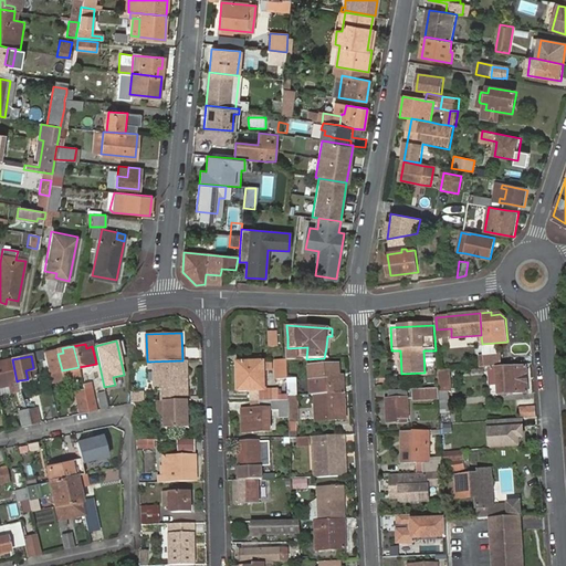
[(502,356),(483,357),(483,367),(502,366),(502,356)]
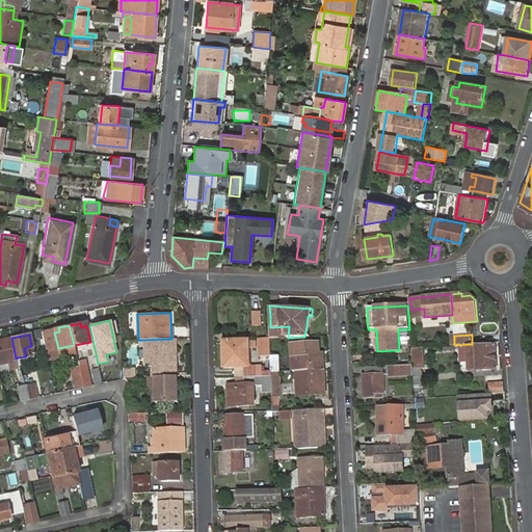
[(0,340),(0,361),(16,358),(11,338),(0,340)]
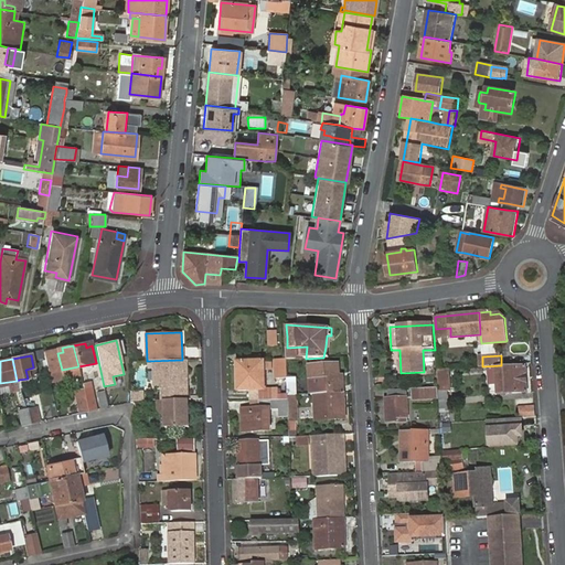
[(182,360),(147,361),(148,369),(155,368),(156,387),(162,386),(162,401),(185,400),(189,400),(189,379),(184,379),(184,369),(188,369),(188,360),(182,360)]
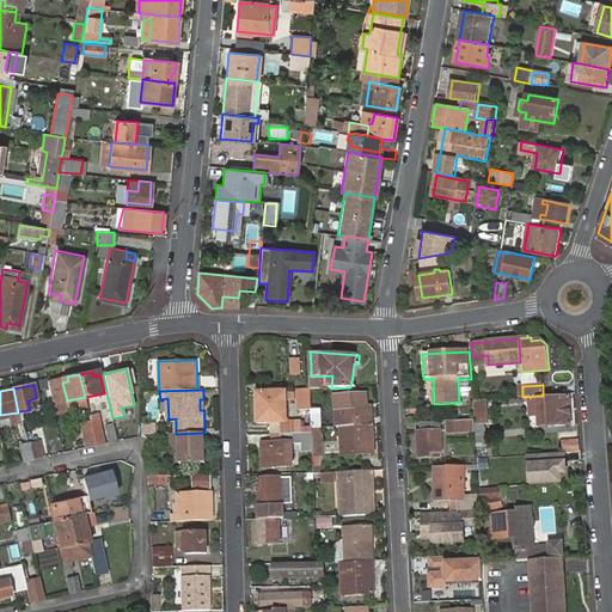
[(312,410),(311,390),(297,390),(298,411),(312,410)]
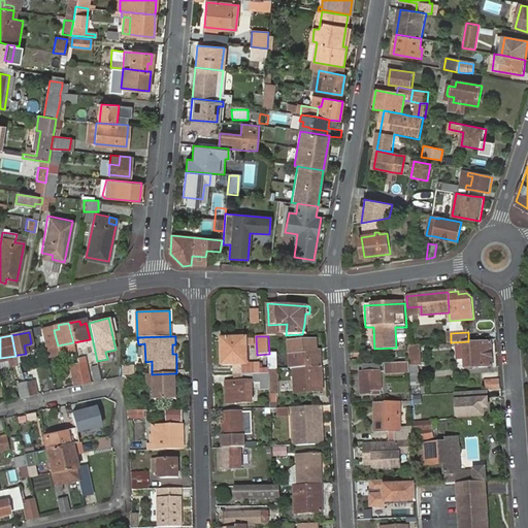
[(259,374),(262,374),(262,365),(250,365),(249,338),(224,339),(225,366),(241,366),(242,375),(244,375),(259,374)]
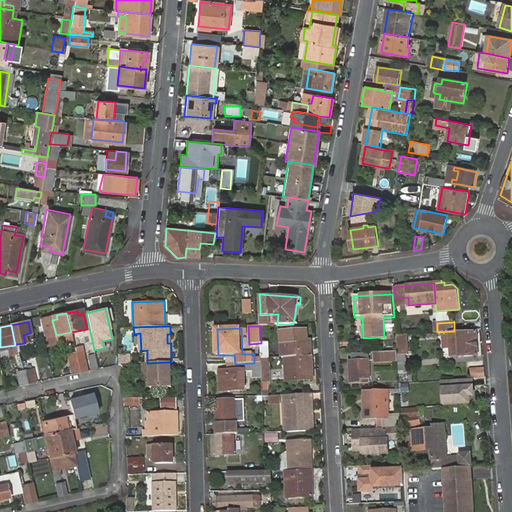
[(291,357),(311,355),(311,350),(312,349),(311,341),(309,341),(308,332),(279,333),(279,344),(289,344),(289,350),(291,351),(291,357)]
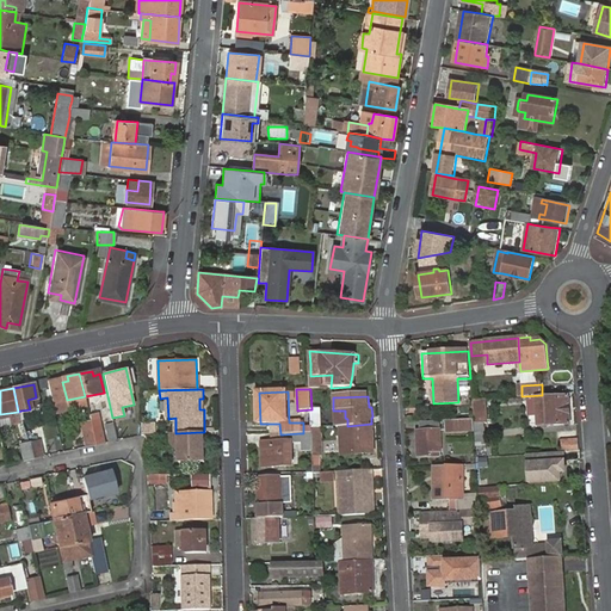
[(568,396),(537,399),(528,400),(529,415),(538,414),(539,426),(569,424),(568,396)]
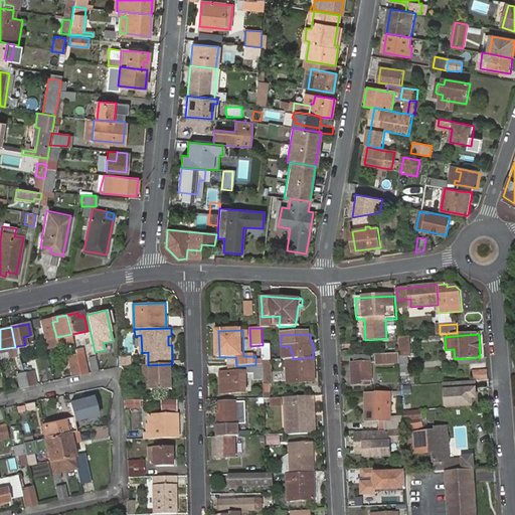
[(410,336),(399,337),(401,358),(411,357),(410,336)]
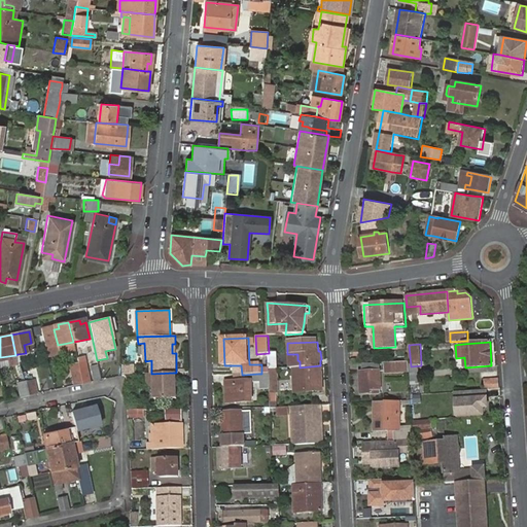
[(88,364),(90,381),(98,380),(96,363),(88,364)]
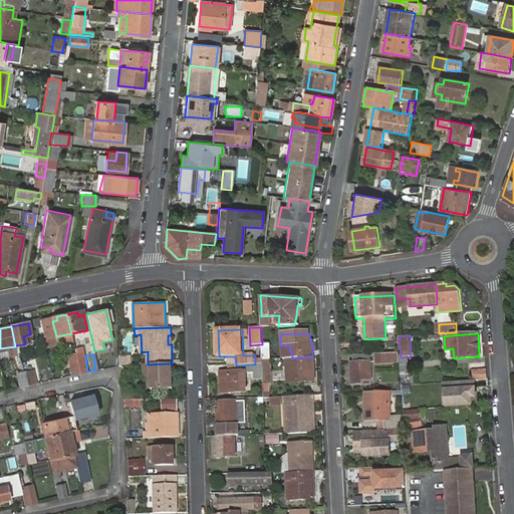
[(314,380),(313,356),(312,356),(292,358),(291,358),(291,363),(293,363),(294,373),(288,373),(289,381),(301,381),(314,380)]
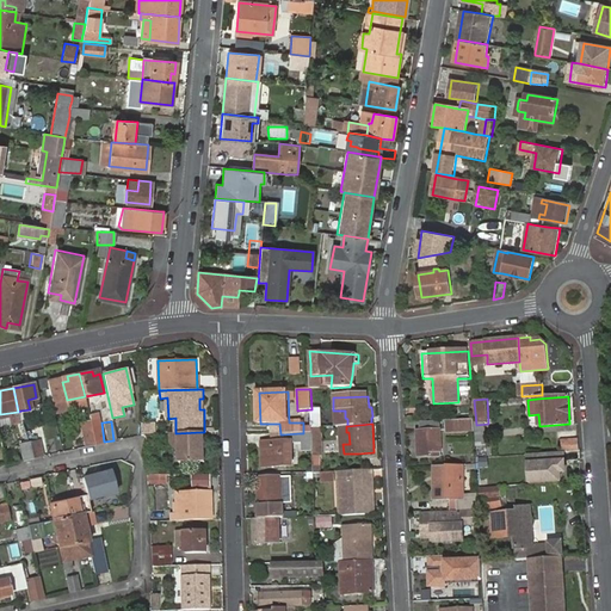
[(91,430),(94,445),(104,443),(100,427),(91,430)]
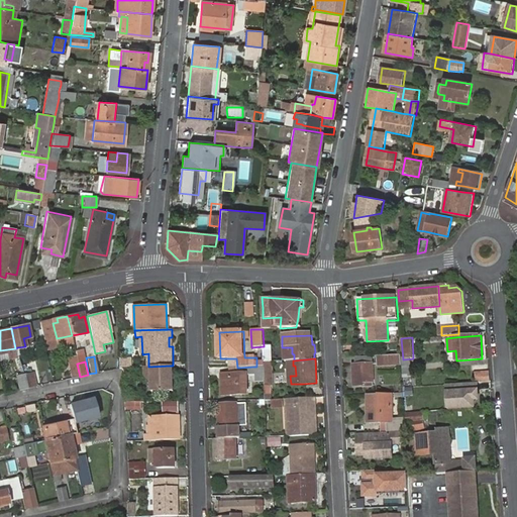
[(272,362),(264,362),(264,367),(265,381),(265,385),(274,385),(272,362)]
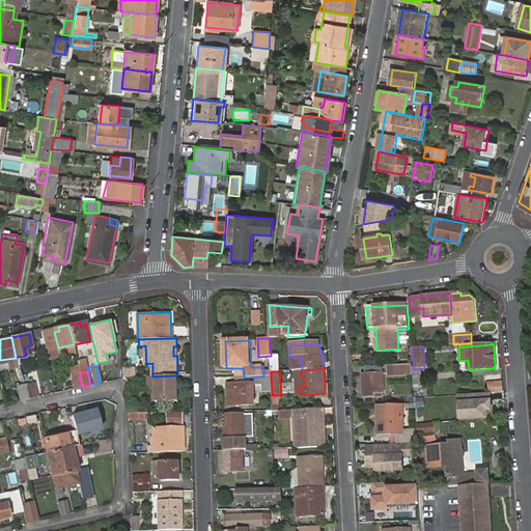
[(72,374),(75,388),(82,387),(79,373),(72,374)]
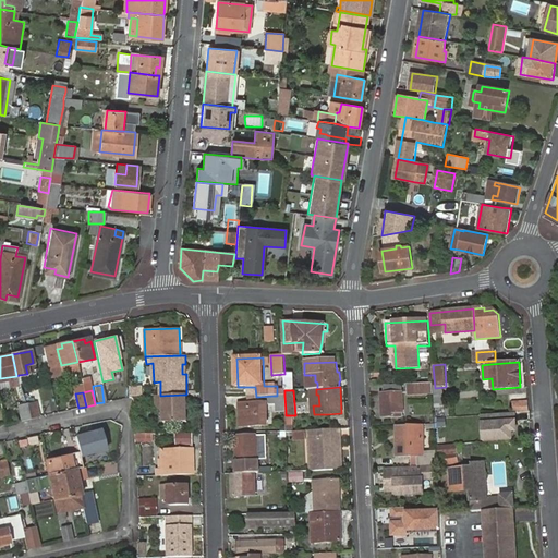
[(381,393),(383,416),(402,415),(401,392),(381,393)]
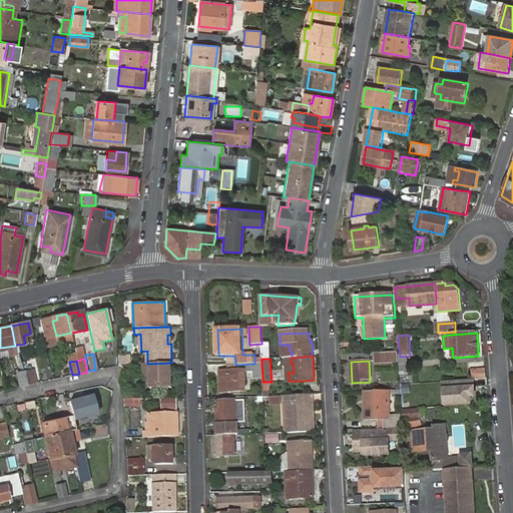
[(168,363),(140,364),(141,372),(147,379),(148,389),(169,388),(168,363)]
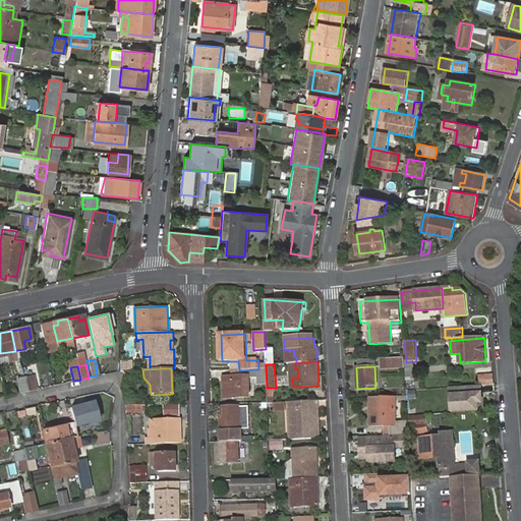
[(267,384),(266,369),(258,369),(255,369),(241,370),(241,377),(224,378),(225,397),(248,396),(248,377),(257,377),(257,385),(267,384)]
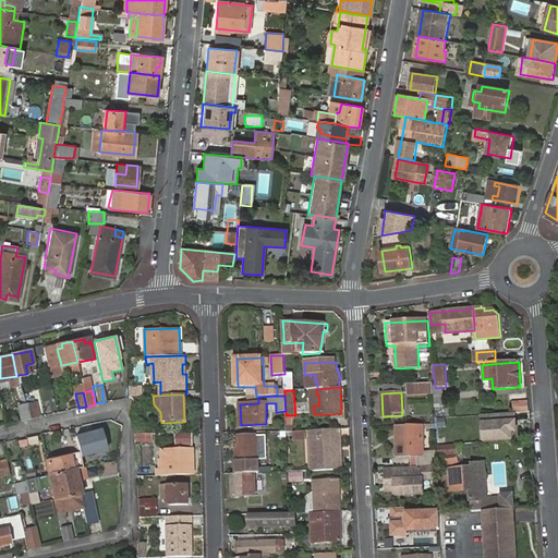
[(27,404),(31,419),(39,416),(36,402),(27,404)]
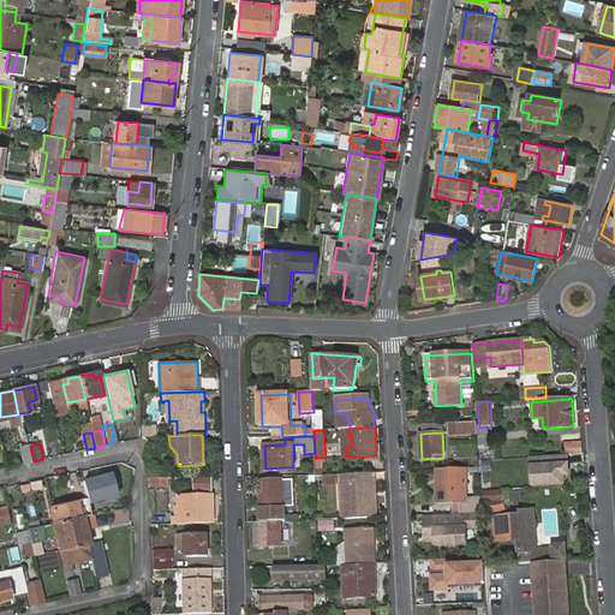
[(571,455),(583,455),(581,443),(565,445),(565,457),(571,455)]
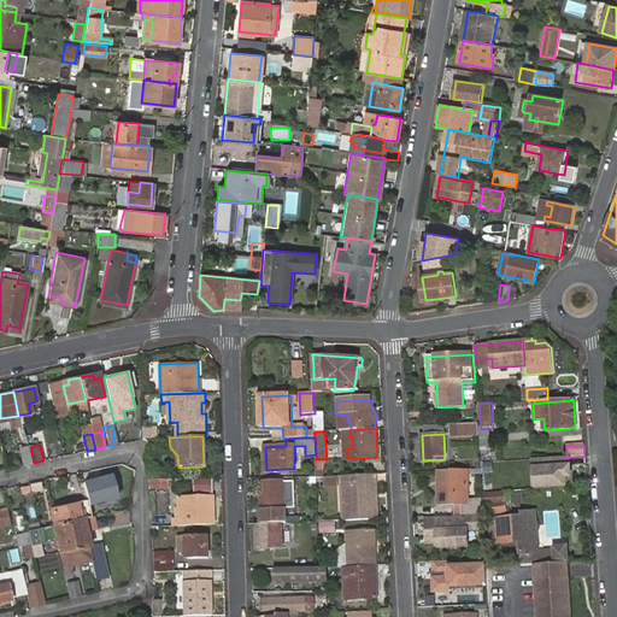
[(21,450),(24,464),(34,463),(30,447),(28,447),(21,450)]
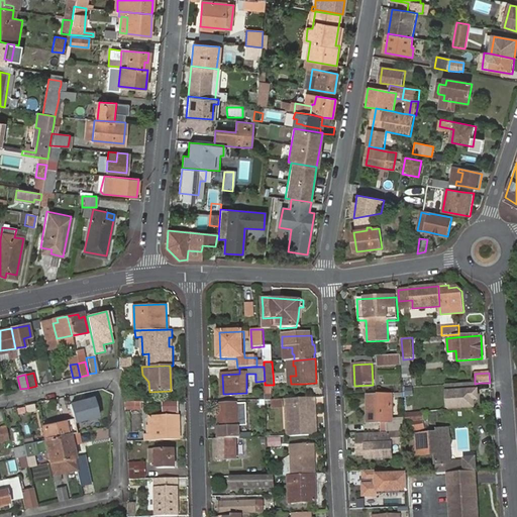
[(475,384),(453,385),(453,391),(444,391),(445,404),(478,402),(478,397),(481,396),(480,383),(475,384)]
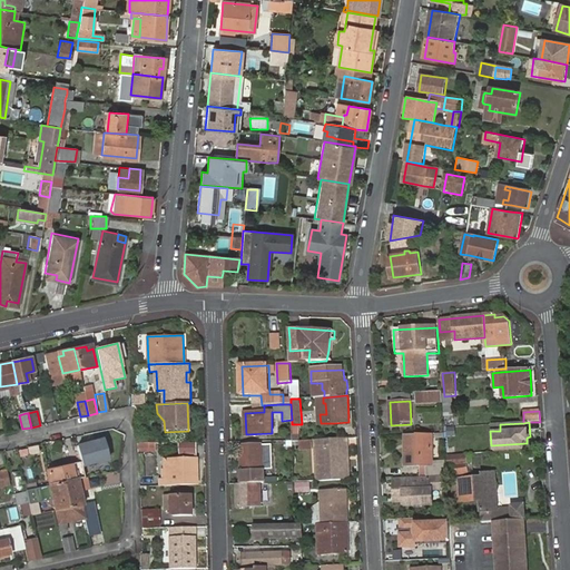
[(428,464),(429,477),(445,475),(444,463),(434,464),(432,434),(412,434),(413,448),(405,448),(406,465),(422,465),(428,464)]
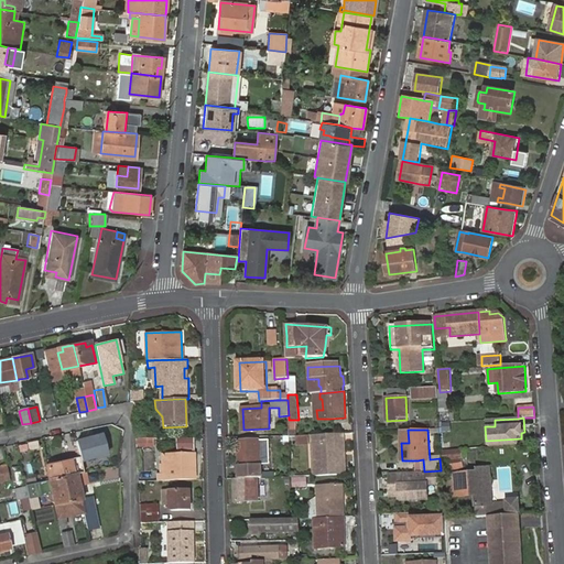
[(462,445),(462,433),(451,433),(449,445),(462,445)]
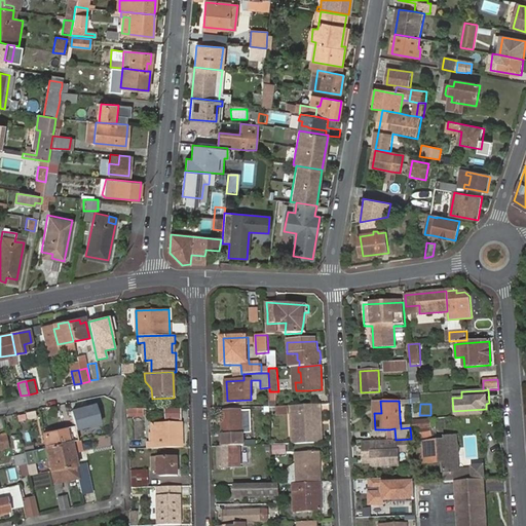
[(293,418),(294,433),(317,431),(316,417),(316,405),(293,406),(293,418)]
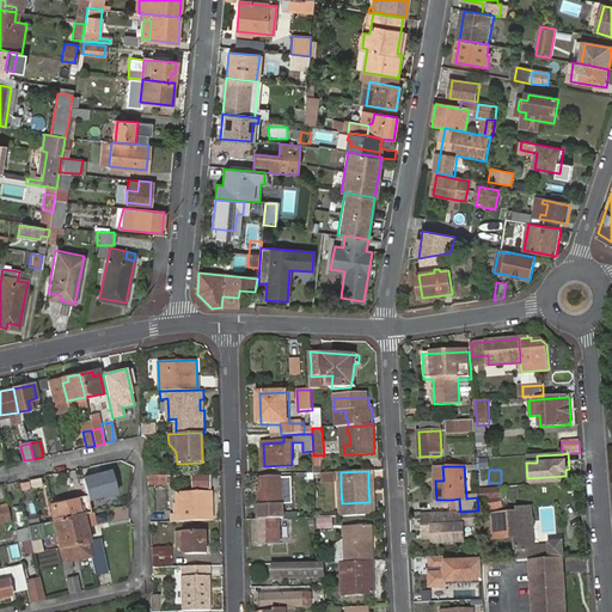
[(165,473),(147,475),(148,487),(166,484),(165,473)]
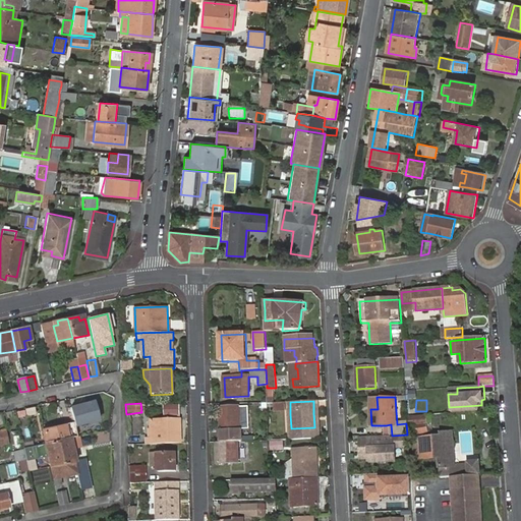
[(180,414),(180,405),(165,405),(165,414),(180,414)]
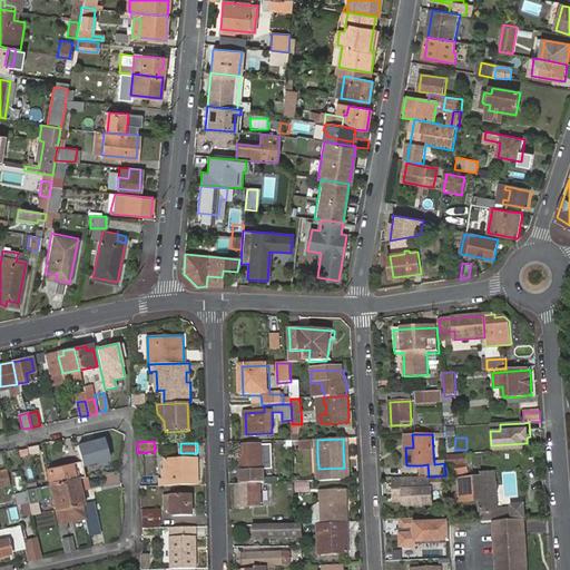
[(241,446),(243,483),(265,482),(263,445),(241,446)]
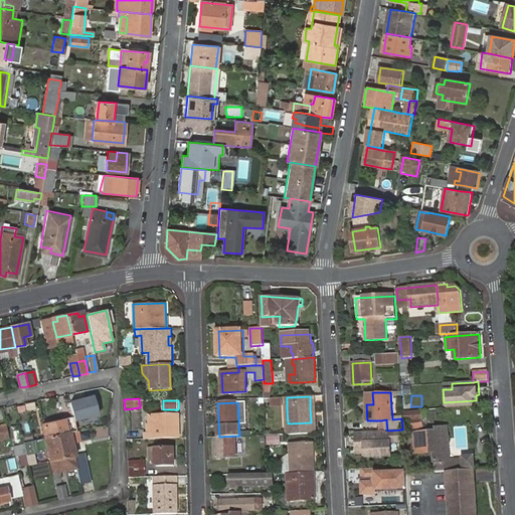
[(127,410),(128,431),(143,430),(141,410),(127,410)]
